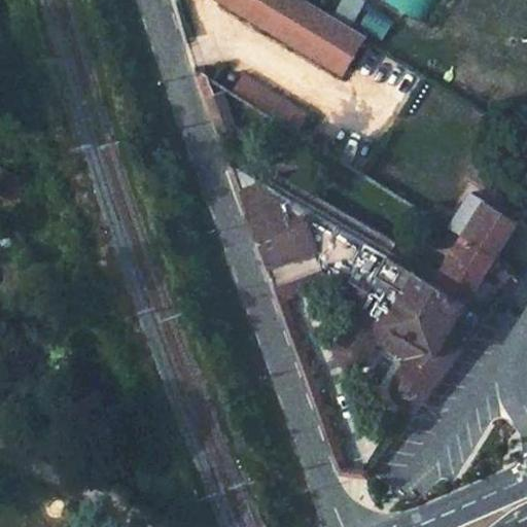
[(211,0),(229,10),(233,5),(239,8),(244,0),(211,0)]
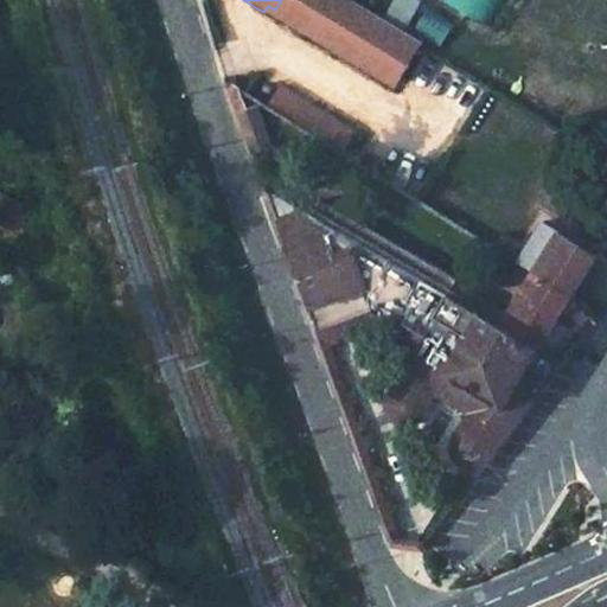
[(446,0),(486,24),(499,0),(446,0)]
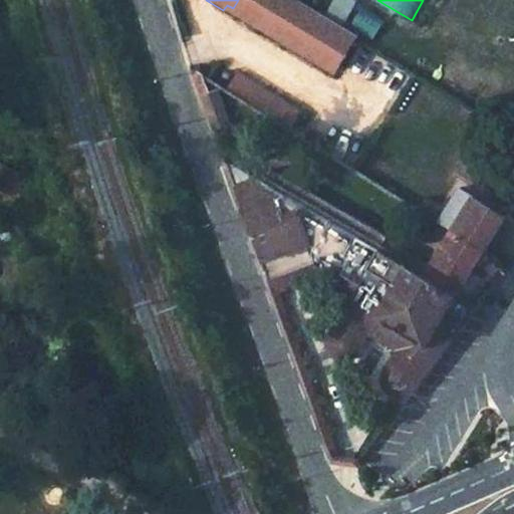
[(202,97),(215,133),(231,127),(219,91),(202,97)]
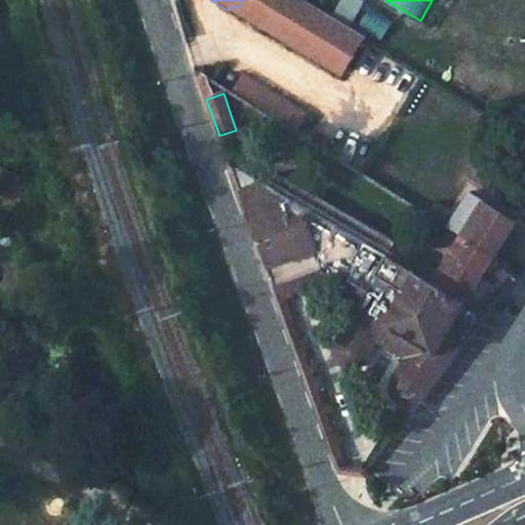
[(382,116),(372,111),(363,126),(372,133),(382,116)]
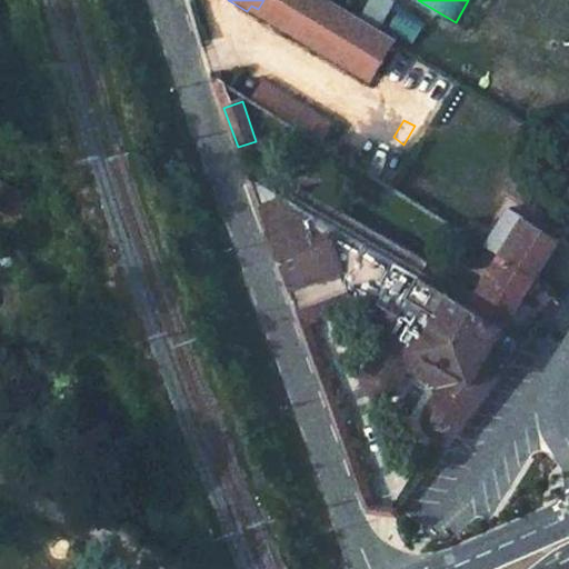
[(325,122),(312,141),(381,183),(393,163),(325,122)]
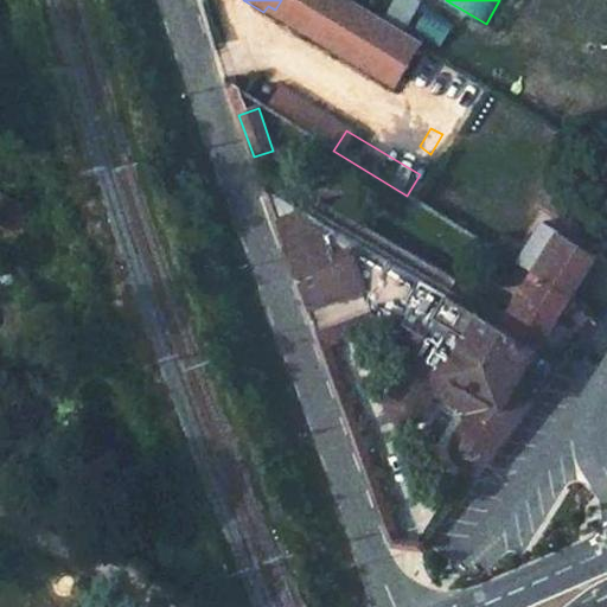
[(370,328),(415,353),(401,375),(387,396),(385,403),(385,407),(387,411),(391,419),(394,421),(400,423),(408,425),(411,423),(423,419),(438,396),(451,404),(465,414),(451,438),(451,452),(460,466),(474,470),(483,470),(498,454),(511,435),(568,359),(567,358),(502,320),(266,191),(317,333),(332,347),(343,344),(342,339),(370,328)]
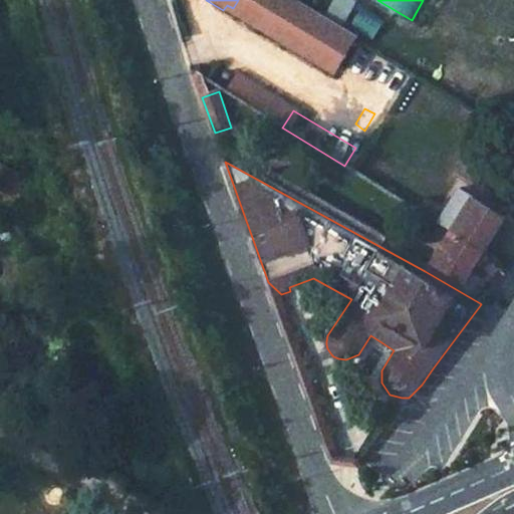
[(451,227),(425,271),(480,303),(505,271),(498,259),(485,255),(509,217),(461,186),(438,222),(451,227)]
